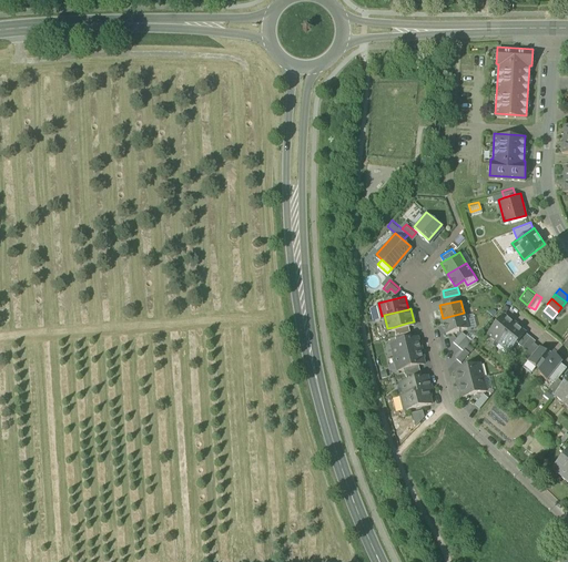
[(487,331),(498,340),(514,320),(504,312),(487,331)]
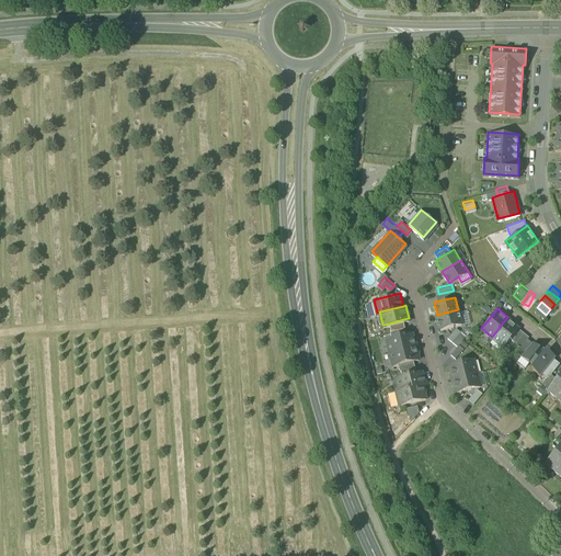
[(461,322),(458,309),(437,315),(441,328),(461,322)]
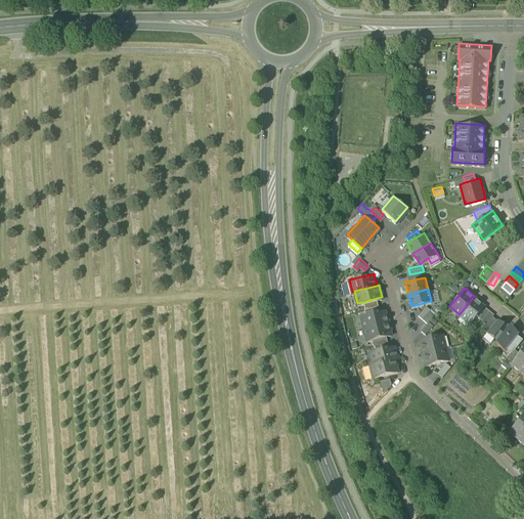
[(484,305),(474,296),(460,314),(470,322),(477,314),(484,305)]
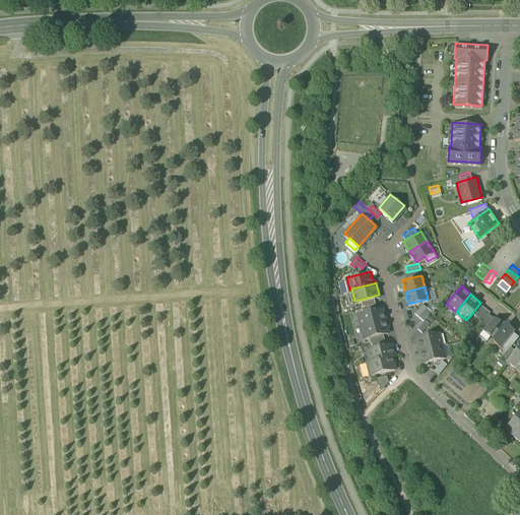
[(361,300),(363,306),(376,302),(374,296),(361,300)]
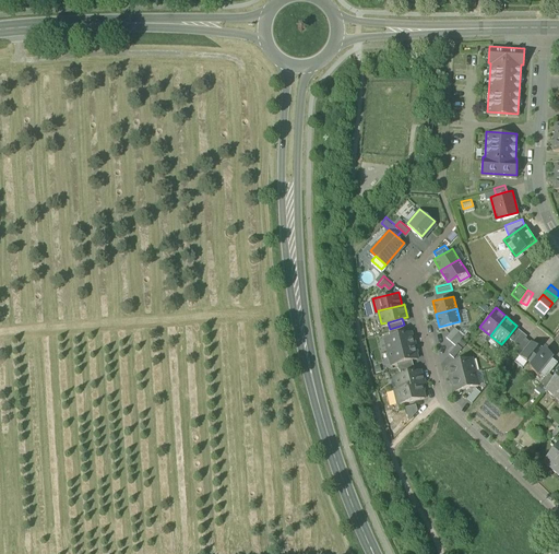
[(405,331),(404,325),(390,329),(389,329),(390,336),(405,331)]
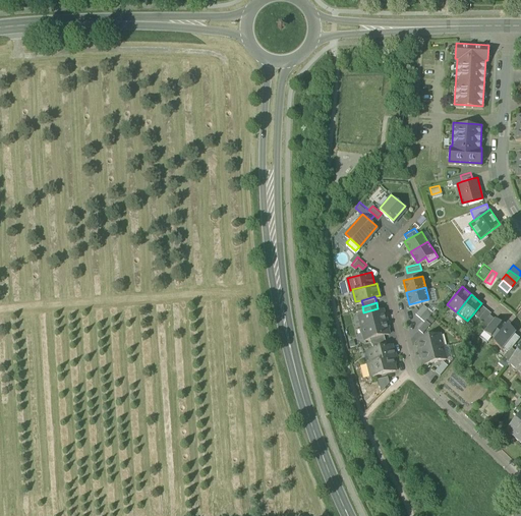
[(415,311),(420,316),(428,306),(423,302),(415,311)]
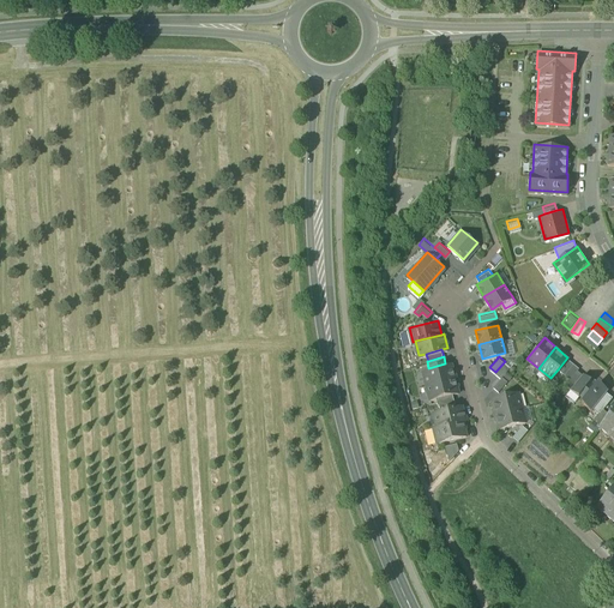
[(559,368),(564,373),(573,361),(567,357),(559,368)]
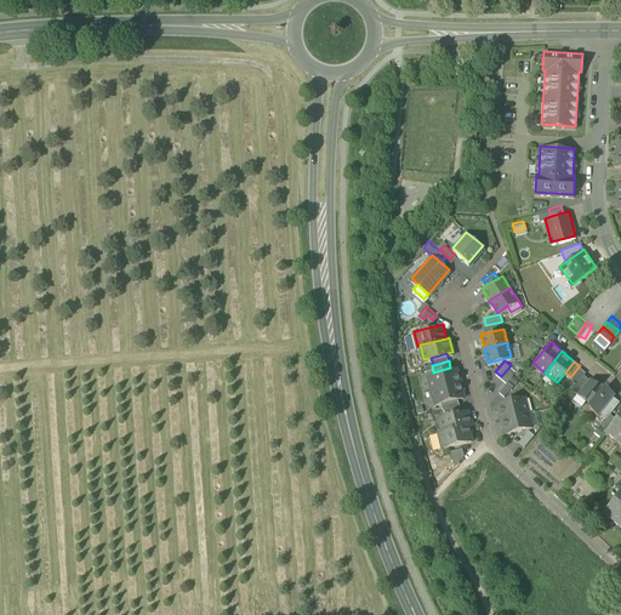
[(501,376),(506,381),(507,379),(516,369),(511,365),(501,376)]
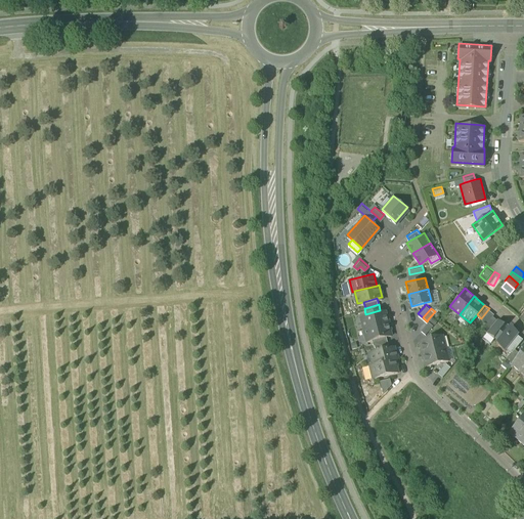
[(481,318),(486,321),(492,314),(494,312),(489,308),(481,318)]
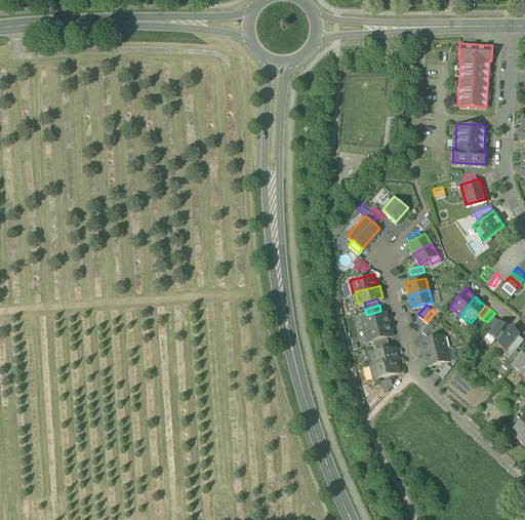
[(361,316),(364,328),(389,322),(386,310),(380,311),(366,315),(361,316)]
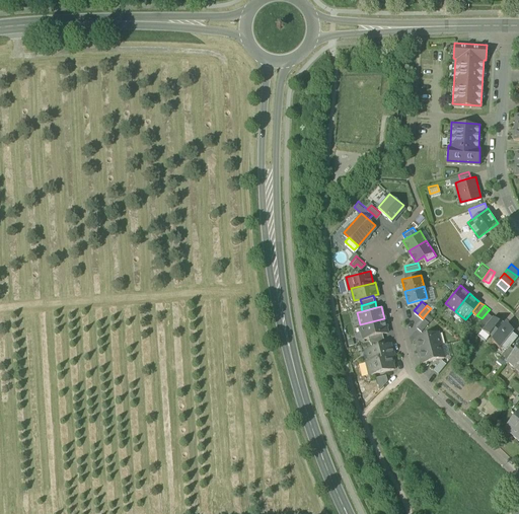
[(493,315),(488,311),(482,318),(477,323),(483,327),(487,322),(488,320),(489,320),(493,315)]
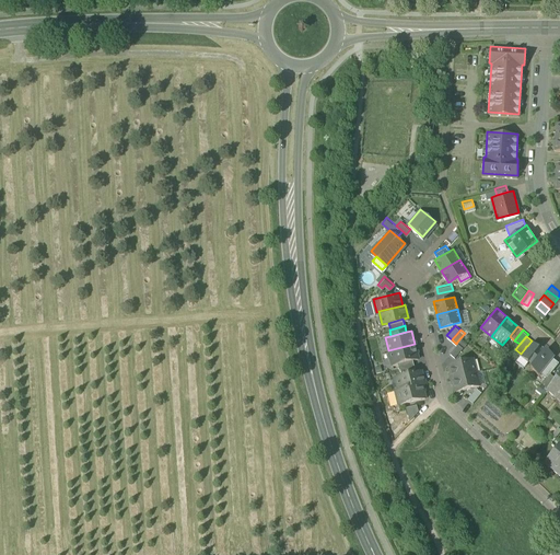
[(531,366),(539,373),(540,372),(539,372),(540,371),(552,356),(553,355),(555,354),(546,347),(543,350),(538,347),(539,346),(532,339),(532,340),(527,346),(526,346),(525,348),(521,354),(521,355),(528,360),(528,359),(533,362),(531,366)]
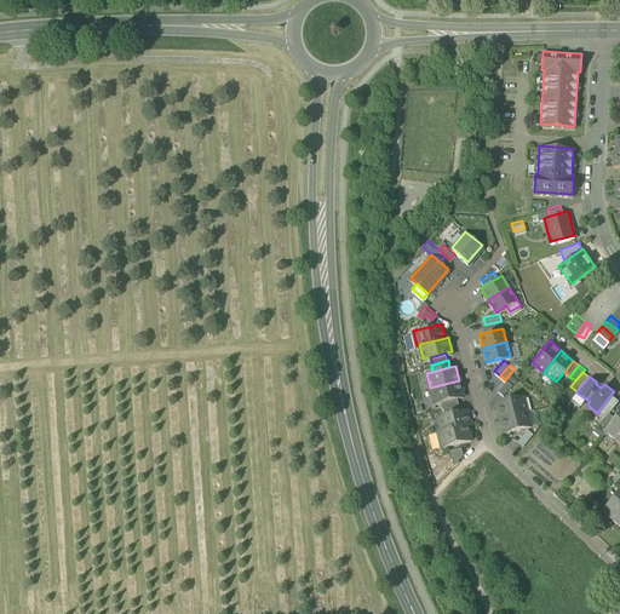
[(498,389),(503,394),(512,383),(506,378),(505,380),(499,388),(498,389)]
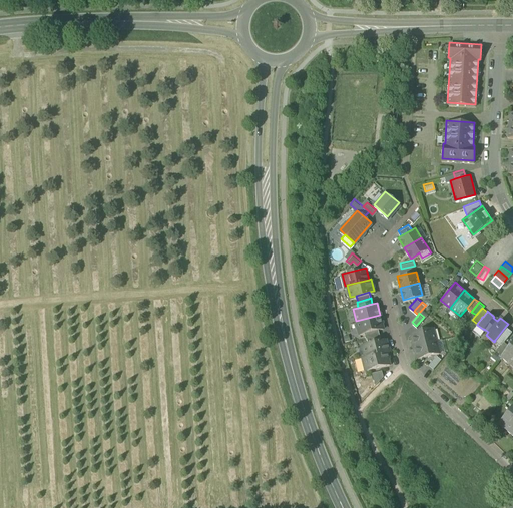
[(383,327),(380,315),(356,321),(359,332),(364,331),(378,328),(383,327)]
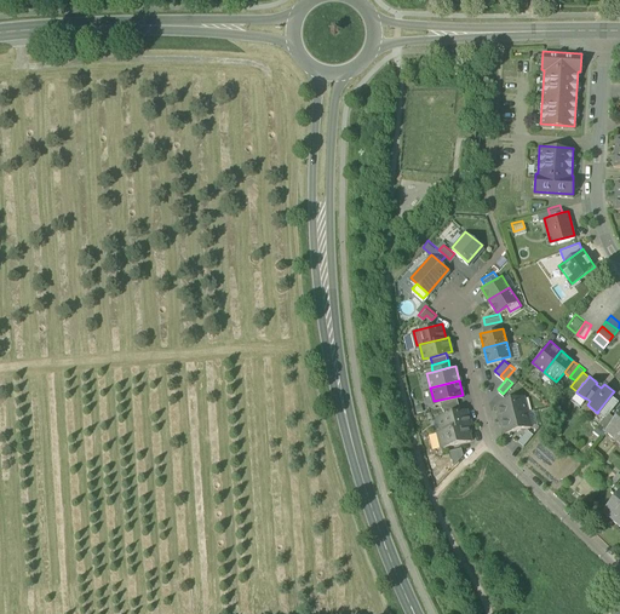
[(497,401),(500,415),(527,409),(523,394),(497,401)]
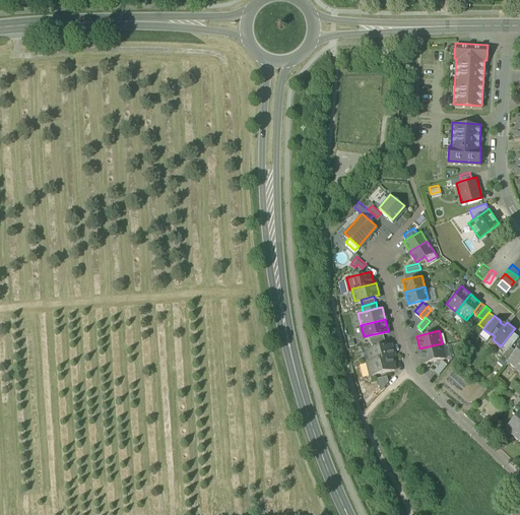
[(502,344),(507,348),(510,344),(511,345),(519,335),(513,330),(502,344)]
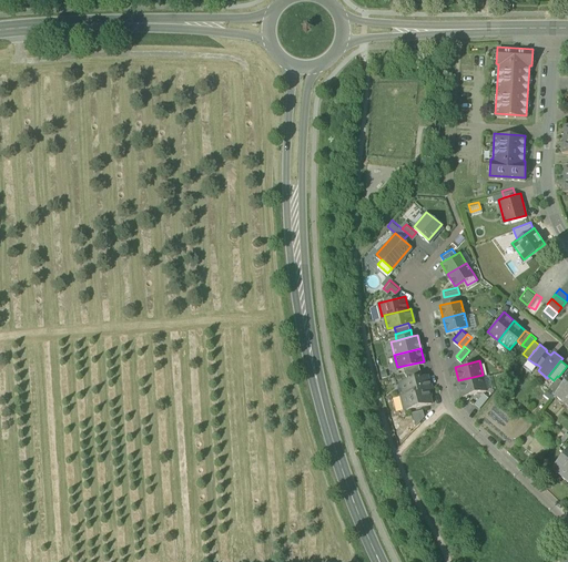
[(405,373),(406,373),(421,369),(418,363),(403,366),(405,373)]
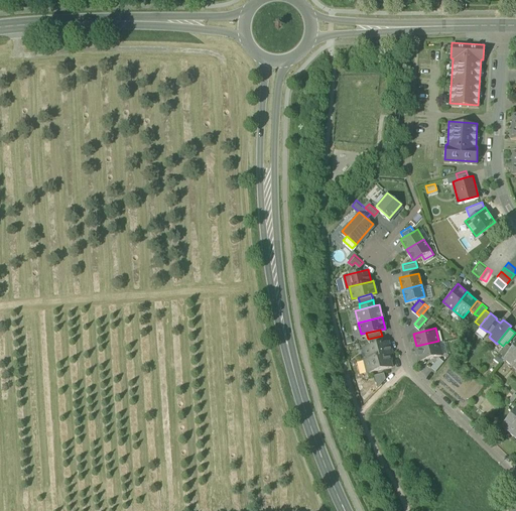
[(383,341),(382,336),(369,339),(370,345),(383,341)]
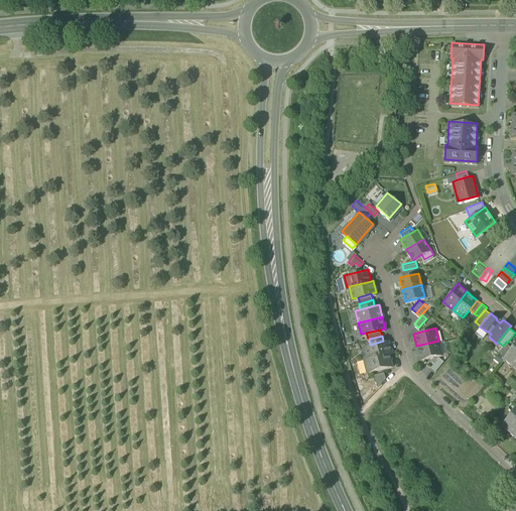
[(364,346),(367,358),(388,353),(389,353),(391,352),(388,340),(383,341),(370,345),(364,346)]
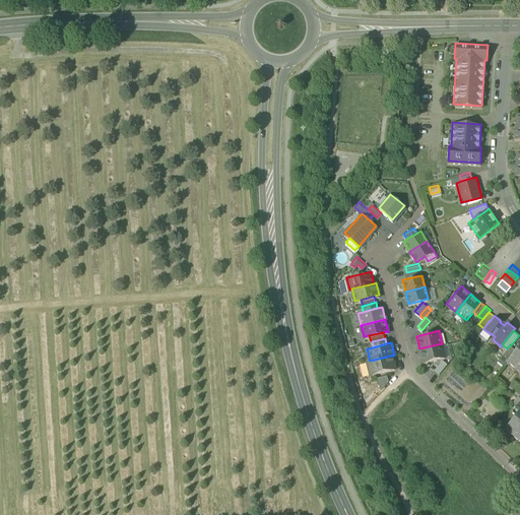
[(445,356),(442,343),(419,348),(423,361),(445,356)]
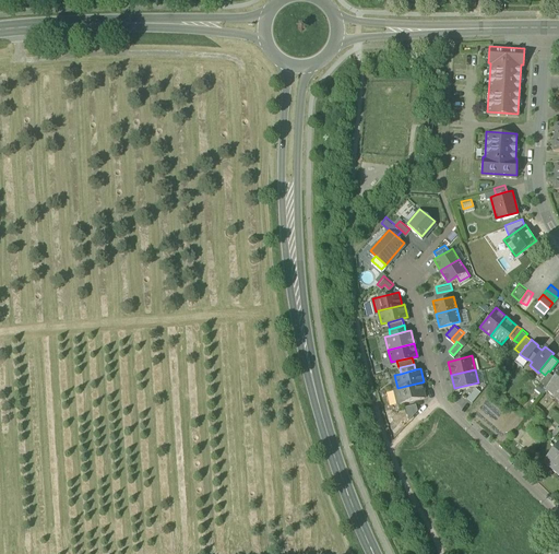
[(555,376),(549,372),(548,370),(545,375),(539,381),(546,388),(555,376)]
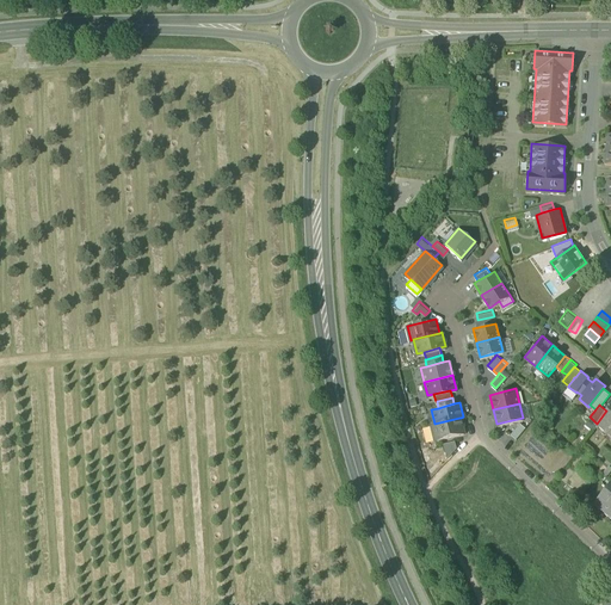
[(610,405),(606,411),(597,424),(610,434),(610,405)]
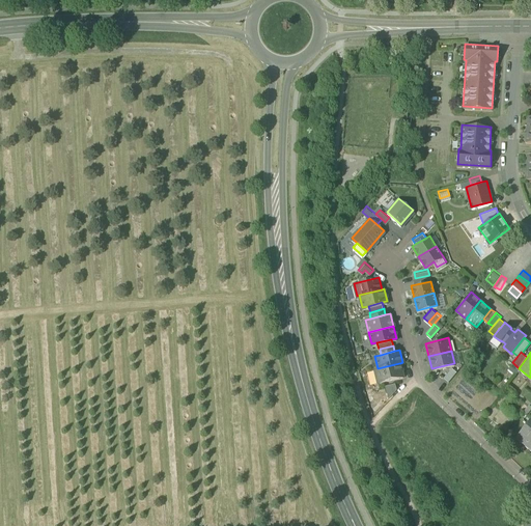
[(402,375),(400,363),(399,363),(378,368),(375,368),(379,381),(402,375)]
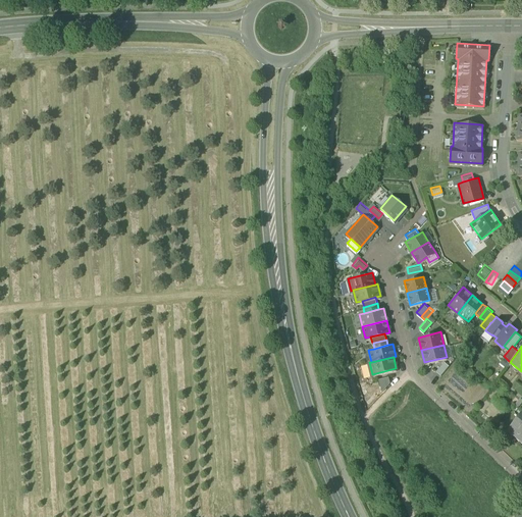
[(435,369),(440,373),(449,364),(444,360),(435,369)]
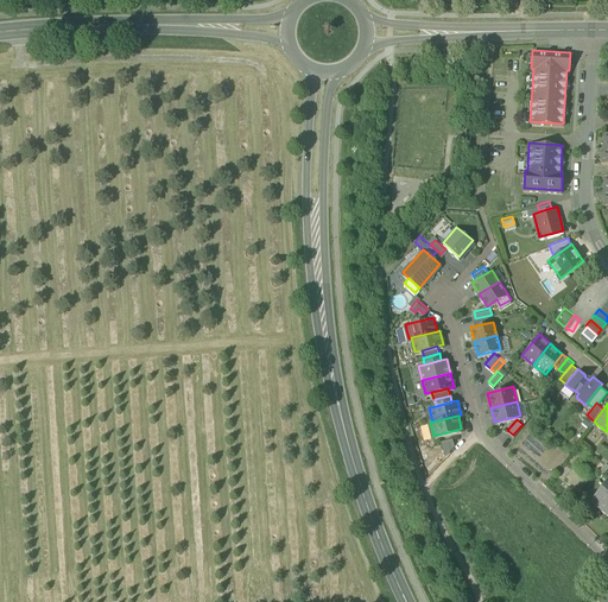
[(442,441),(445,454),(455,444),(454,437),(442,441)]
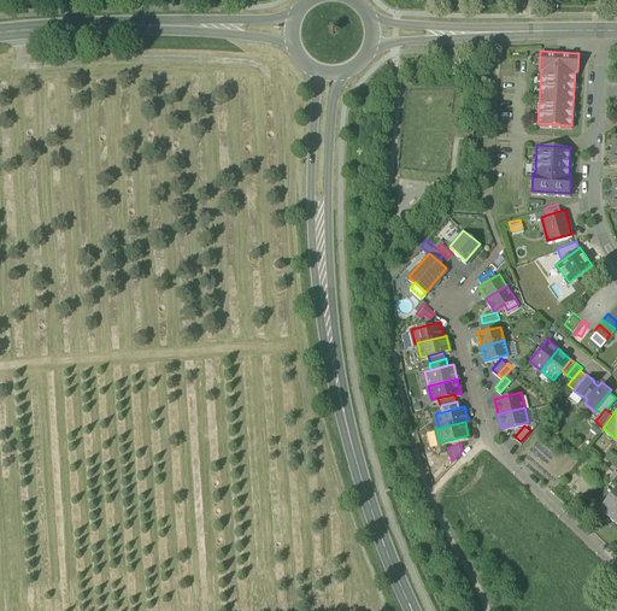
[(616,486),(600,507),(616,521),(616,486)]
